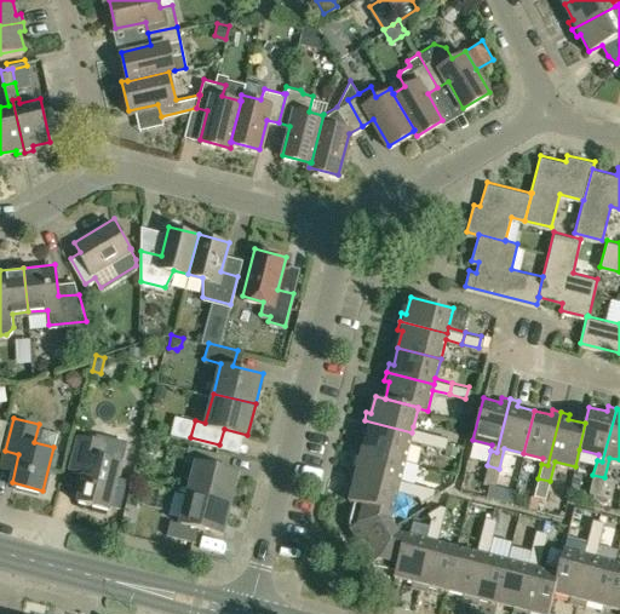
[(430,431),(413,426),(412,432),(365,420),(362,429),(367,430),(362,447),(405,458),(411,439),(426,443),(430,431)]
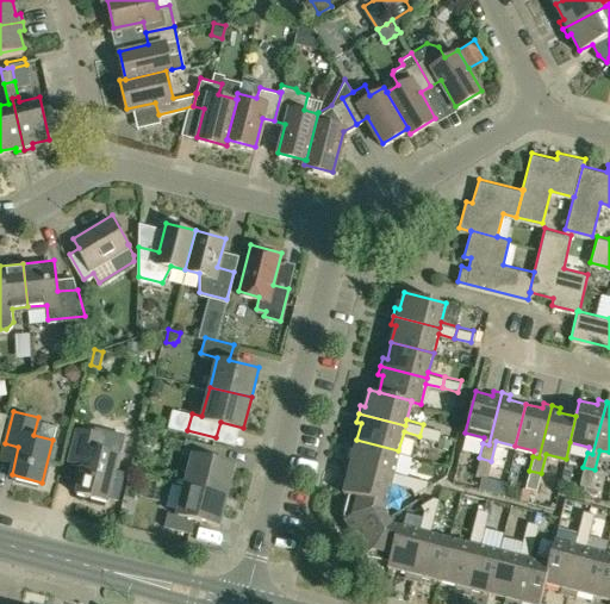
[(423,424),(419,436),(436,440),(439,428),(423,424)]
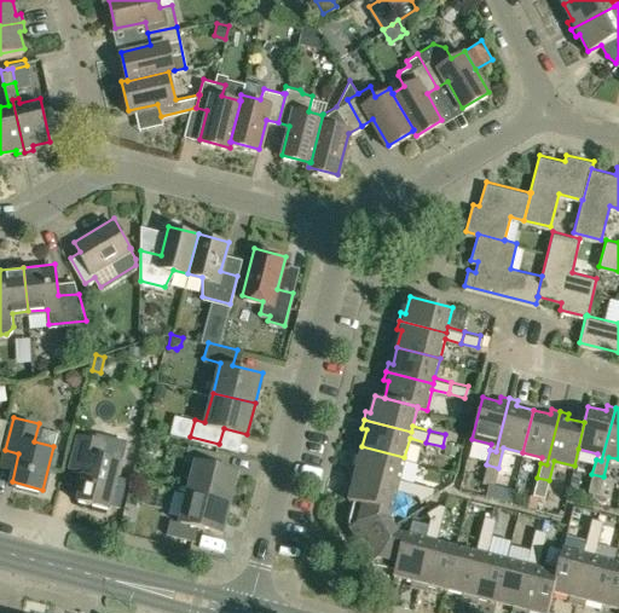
[(77,498),(109,505),(120,461),(104,456),(109,440),(77,433),(69,466),(85,469),(77,498)]
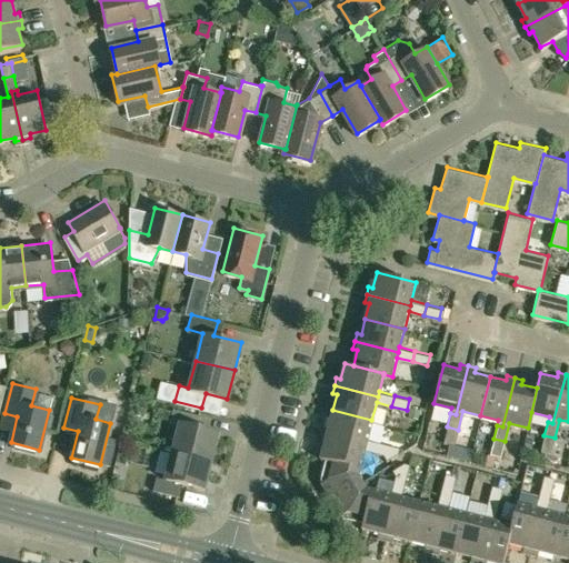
[(415,416),(418,408),(408,404),(406,414),(415,416)]
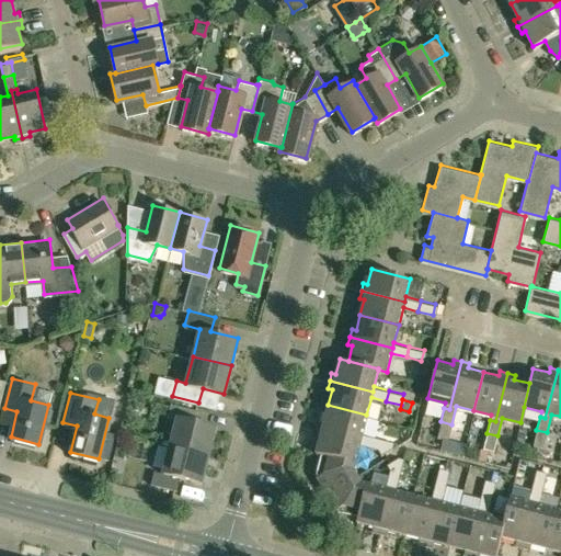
[(170,444),(208,454),(216,427),(194,421),(197,408),(171,403),(168,415),(178,417),(170,444)]
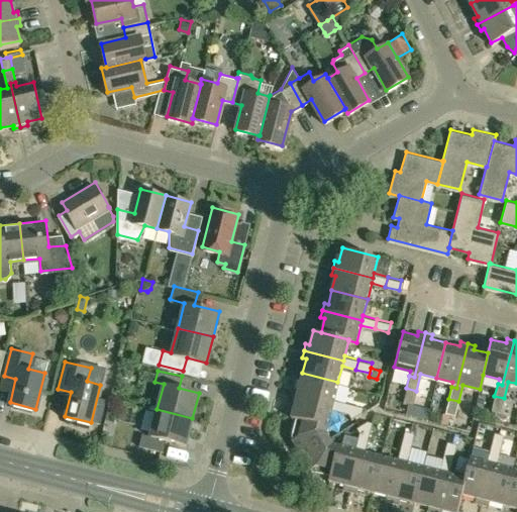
[(332,403),(333,398),(337,382),(302,373),(299,387),(295,386),(293,393),(332,403)]
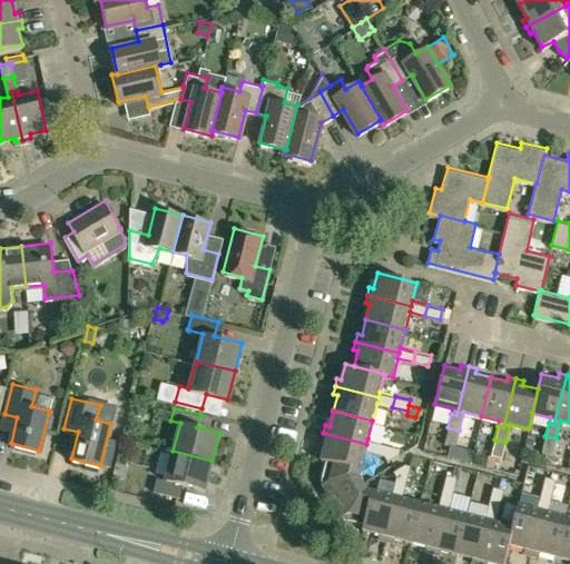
[(459,431),(448,427),(445,437),(457,439),(459,431)]
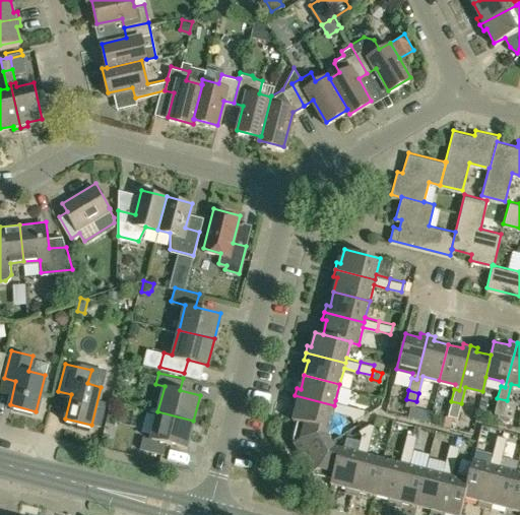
[(350,404),(335,400),(334,405),(295,395),(293,402),(297,403),(293,419),(298,420),(298,419),(329,427),(333,410),(347,414),(350,404)]
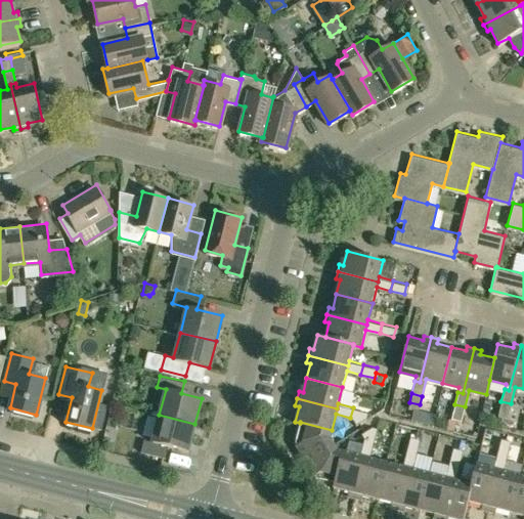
[(511,403),(500,401),(498,409),(509,413),(511,403)]
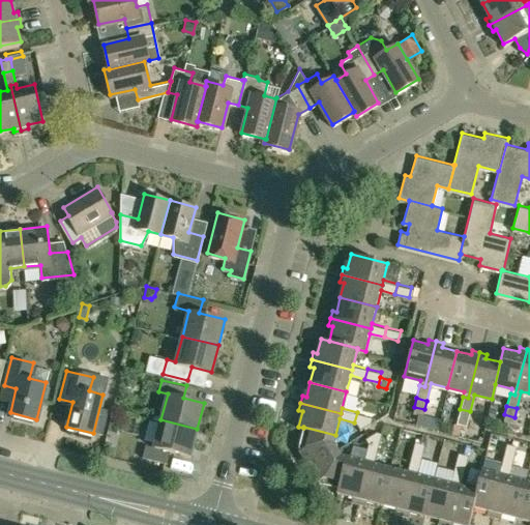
[(470,411),(460,409),(458,417),(468,420),(470,411)]
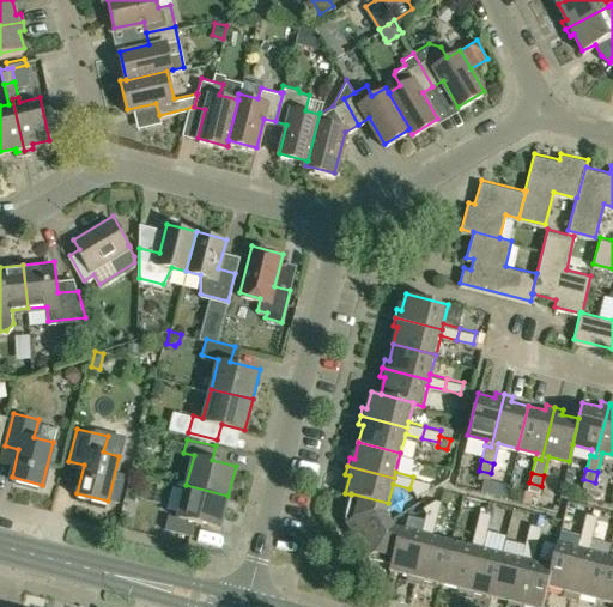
[(410,489),(414,496),(429,486),(430,481),(413,477),(410,489)]
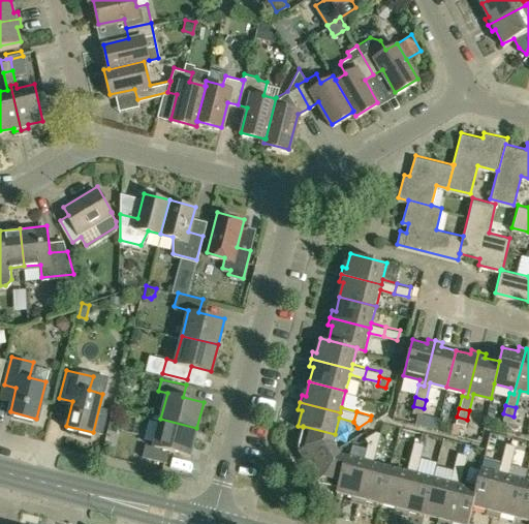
[(190,454),(196,428),(160,419),(154,444),(145,442),(143,454),(167,460),(169,449),(190,454)]
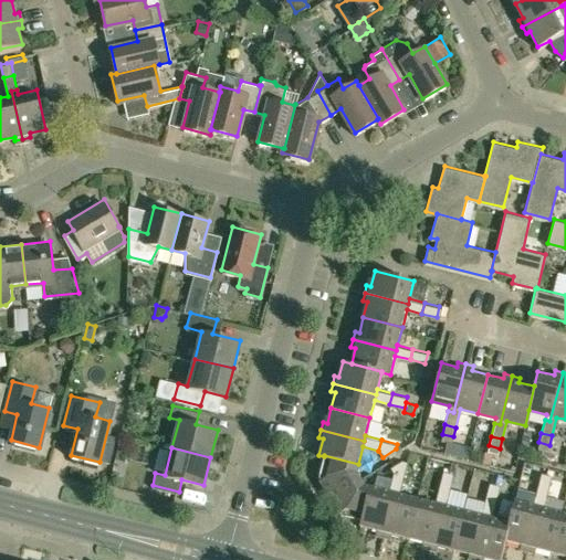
[(356,471),(358,464),(324,455),(324,456),(318,476),(329,495),(360,477),(356,471)]
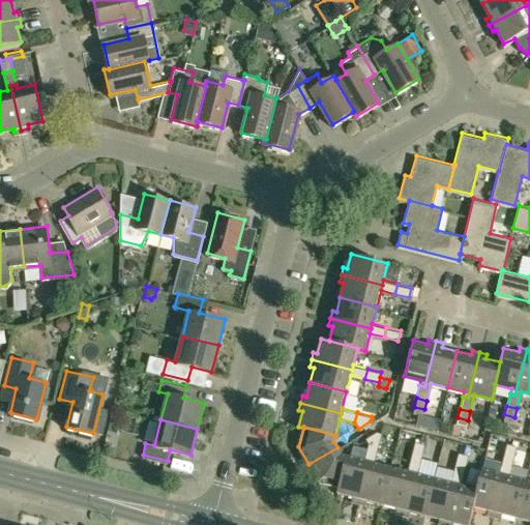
[(365,440),(367,443),(378,446),(381,433),(379,432),(365,440)]
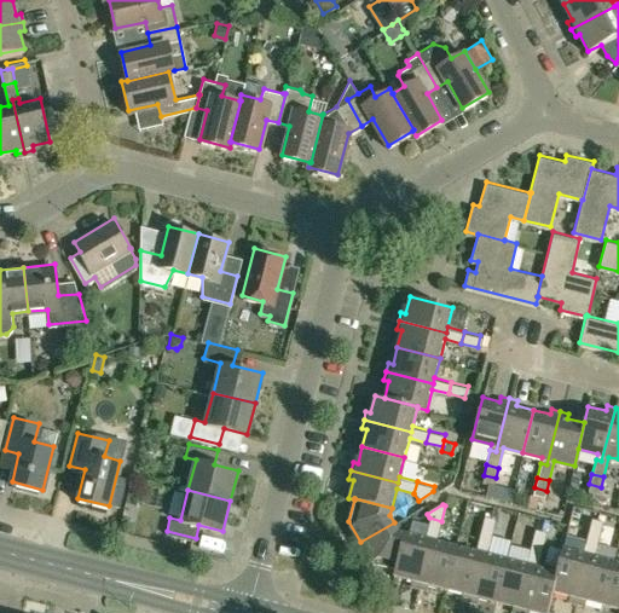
[(480,531),(492,535),(496,516),(485,514),(480,531)]
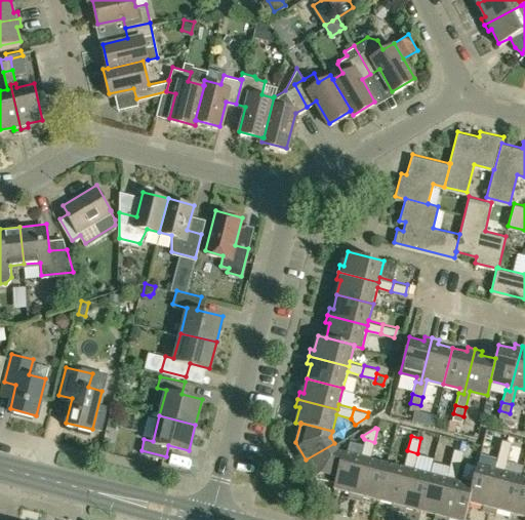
[(498,452),(508,455),(512,440),(501,438),(498,452)]
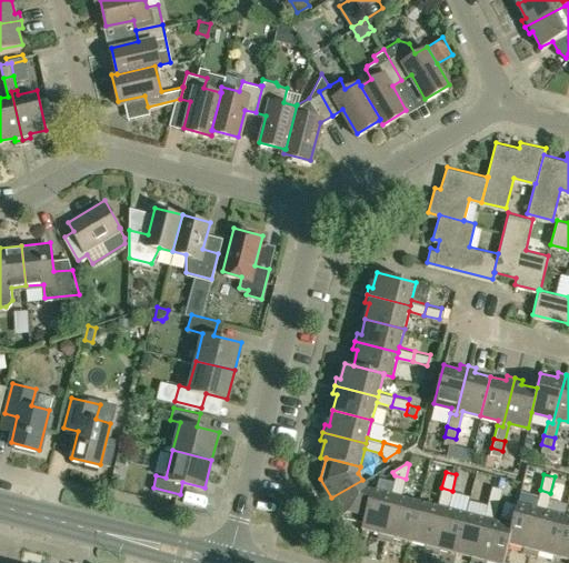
[(419,500),(401,495),(406,479),(395,475),(390,492),(396,493),(385,538),(392,539),(393,534),(409,539),(419,500)]
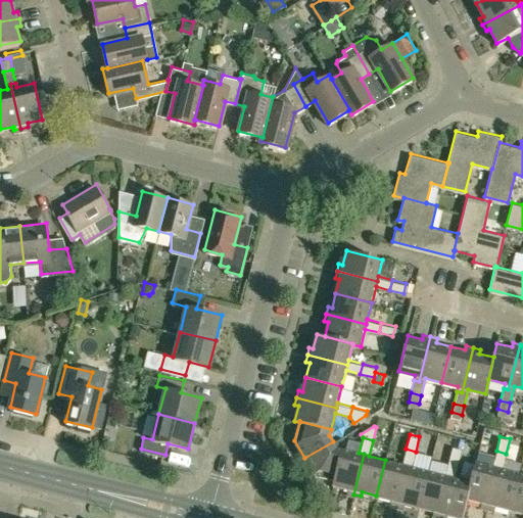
[(334,480),(342,449),(336,448),(333,441),(304,458),(316,475),(333,480),(334,480)]
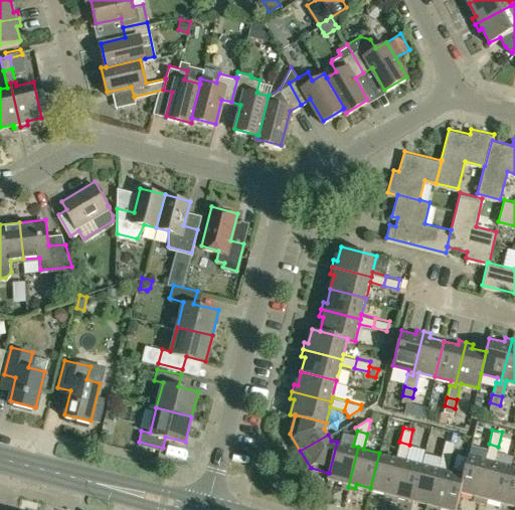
[(442,453),(451,455),(455,441),(445,439),(442,453)]
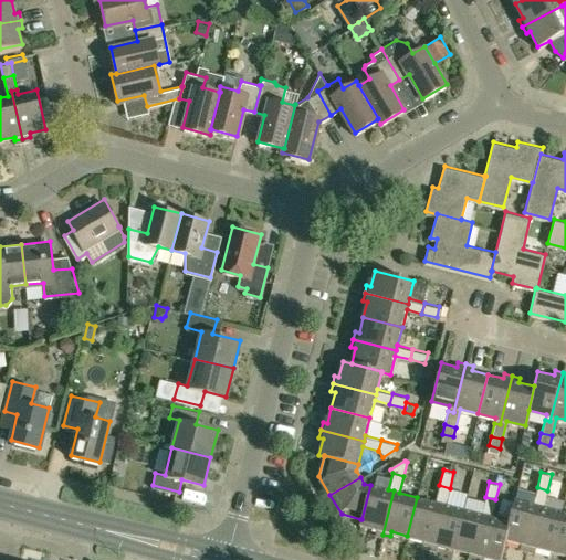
[(394,490),(388,489),(370,485),(362,519),(360,519),(359,524),(376,528),(375,532),(383,535),(394,490)]
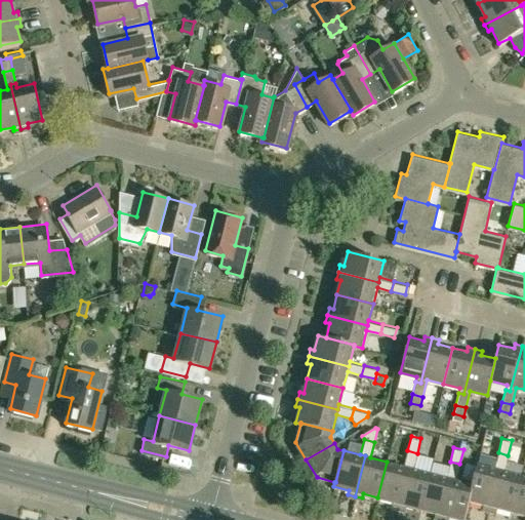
[(430,473),(413,468),(417,453),(407,450),(403,466),(408,467),(398,507),(405,509),(406,505),(420,509),(430,473)]
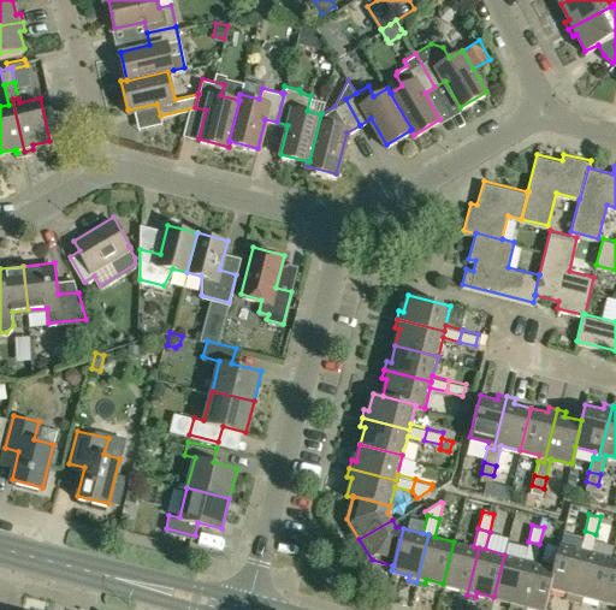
[(611,556),(592,551),(596,534),(585,531),(580,549),(586,550),(574,597),(582,599),(584,594),(600,599),(611,556)]
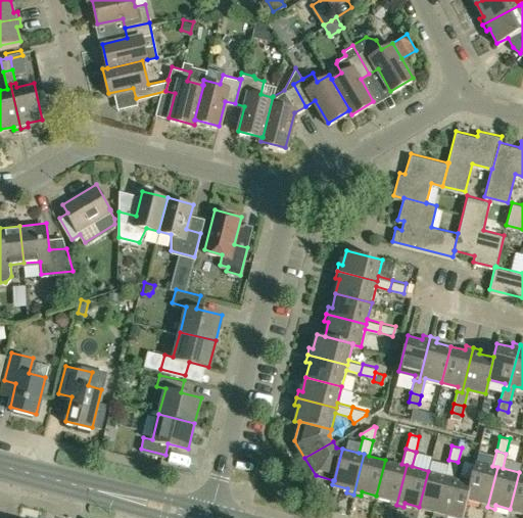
[(407,465),(401,464),(385,460),(376,496),(390,500),(389,504),(396,505),(407,465)]
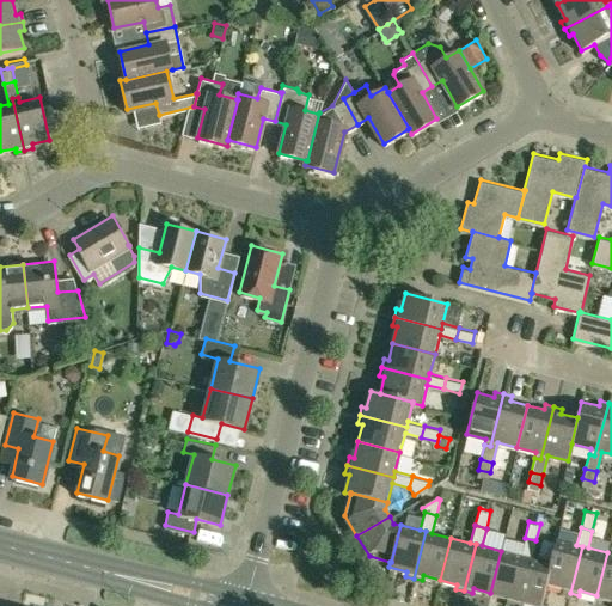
[(532,558),(536,540),(525,538),(520,556),(526,557),(514,604),(522,605),(524,601),(540,605),(546,582),(551,563),(550,563),(532,558)]
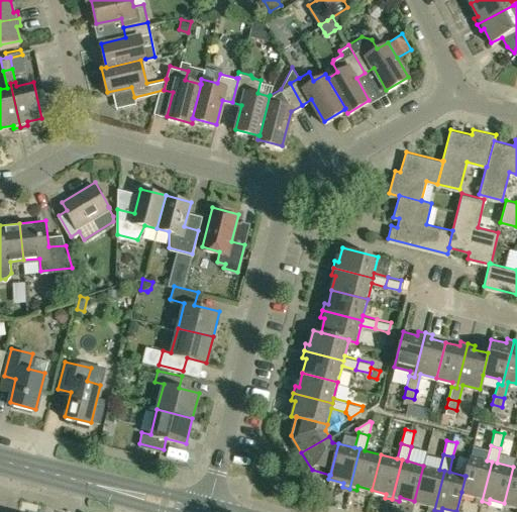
[(492,462),(487,461),(470,456),(464,476),(466,476),(461,492),(476,496),(475,500),(482,501),(492,462)]
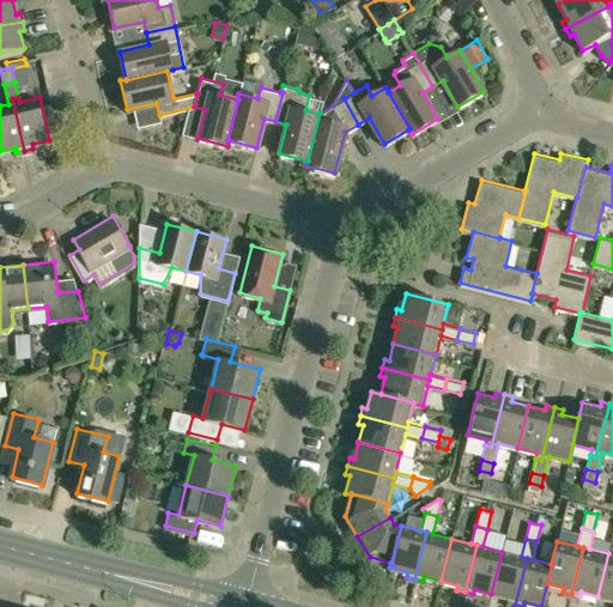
[(527,558),(521,557),(502,552),(491,594),(508,598),(507,602),(515,605),(527,558)]
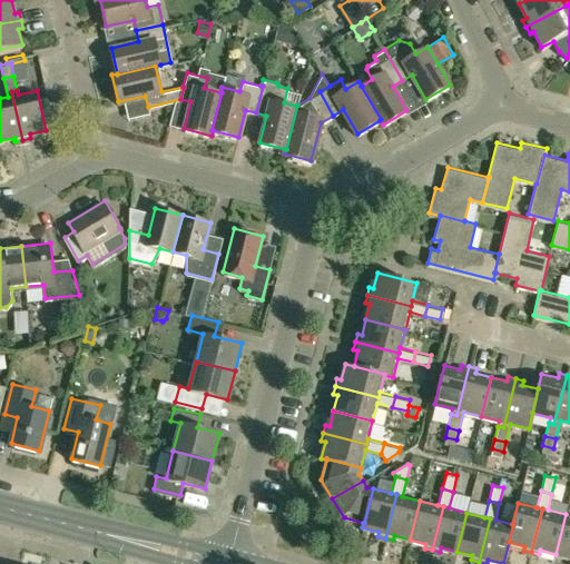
[(569,515),(566,514),(556,554),(569,557),(569,560),(569,562),(569,515)]
